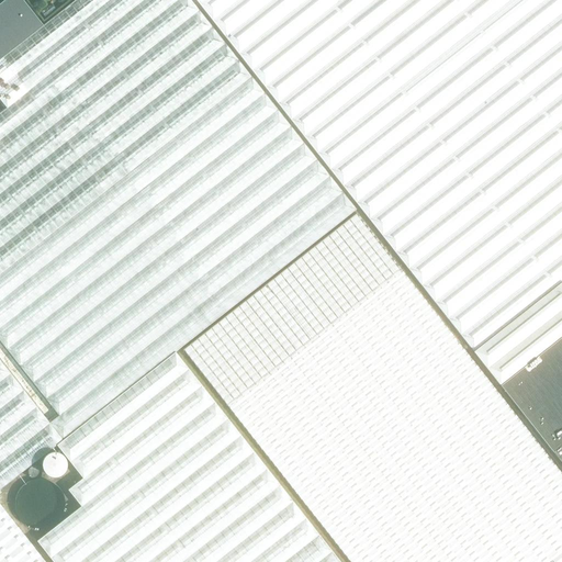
[(22,0),(4,0),(0,3),(0,59),(43,25),(22,0)]
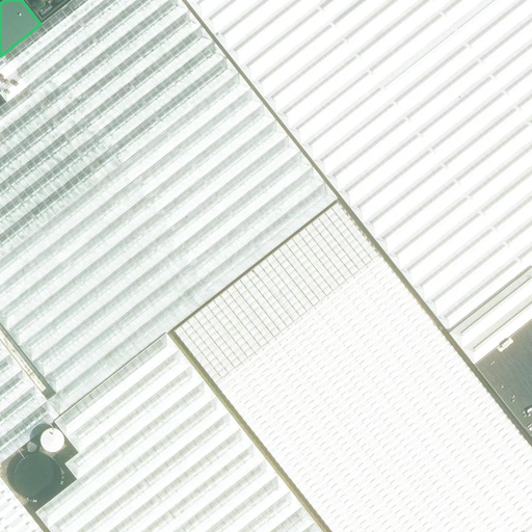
[(180,0),(71,0),(41,24),(0,56),(0,95),(6,103),(0,107),(0,323),(68,409),(166,333),(337,198),(180,0)]
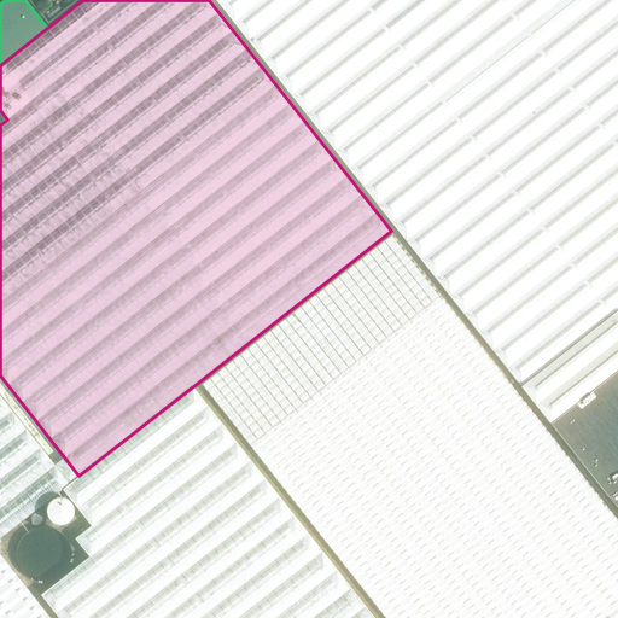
[(617,0),(215,0),(450,297),(549,424),(617,369),(617,0)]
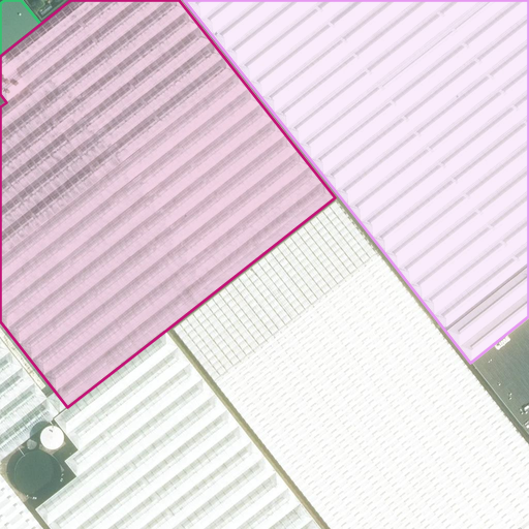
[(330,528),(518,528),(520,528),(528,528),(528,524),(527,522),(528,520),(528,445),(335,199),(172,329),(330,528)]
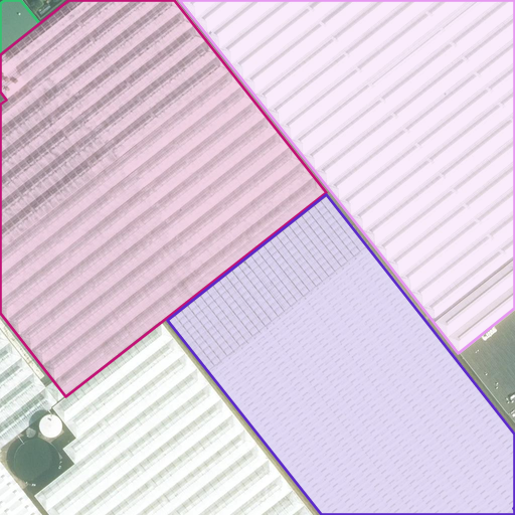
[(506,414),(514,407),(514,308),(458,353),(506,414)]
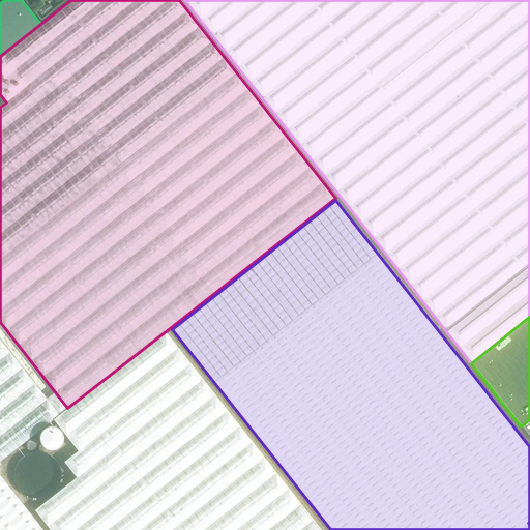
[(321,529),(166,331),(67,408),(59,415),(53,419),(78,450),(64,462),(77,477),(34,510),(50,529),(321,529)]
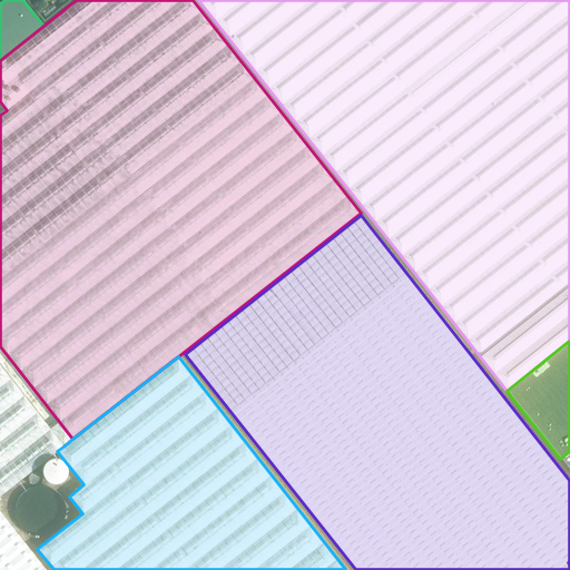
[(0,365),(0,495),(57,451),(64,446),(0,365)]
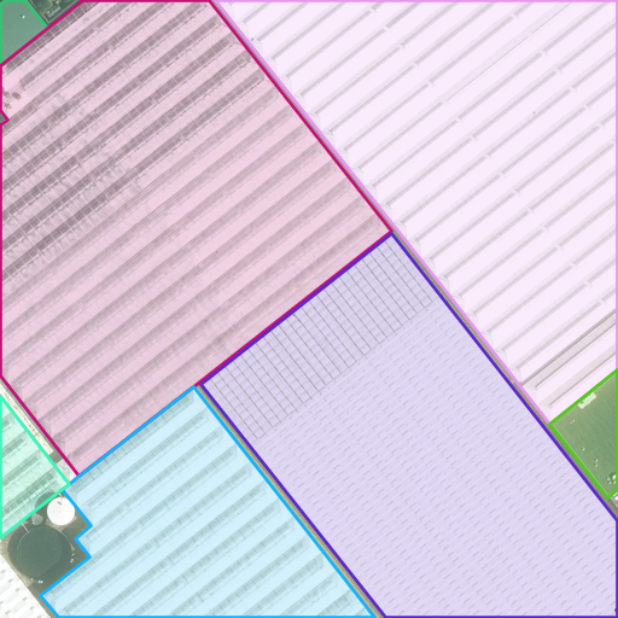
[(56,497),(53,499),(51,500),(50,502),(48,505),(47,506),(46,509),(46,512),(47,514),(48,517),(50,519),(51,520),(53,522),(56,523),(58,524),(60,524),(63,523),(65,523),(68,522),(70,519),(71,518),(73,516),(73,513),(74,511),(73,508),(73,505),(71,503),(70,501),(68,500),(65,497),(63,497),(60,496),(58,497),(56,497)]
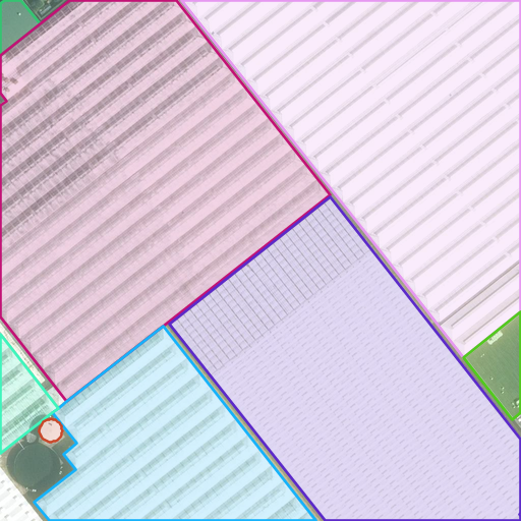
[(60,468),(59,464),(58,460),(56,456),(53,453),(50,450),(47,448),(43,447),(38,446),(33,447),(29,448),(24,450),(21,453),(19,456),(17,460),(16,464),(15,468),(16,472),(17,476),(19,479),(21,483),(24,486),(29,488),(33,489),(37,490),(40,489),(43,489),(47,488),(50,486),(54,483),(56,479),(58,476),(59,472),(60,468)]
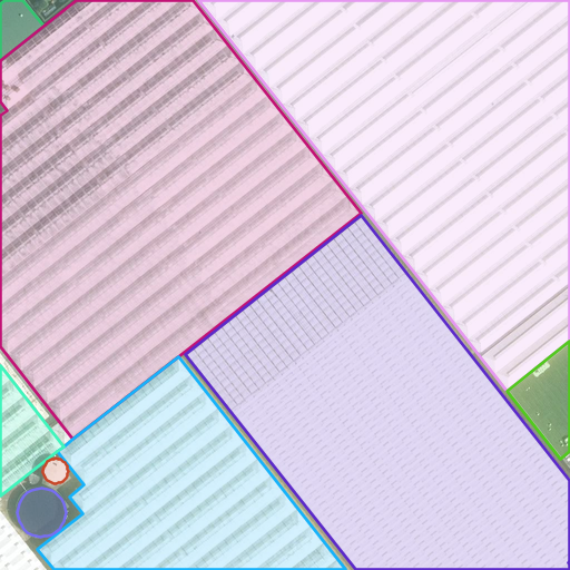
[(0,569),(46,569),(0,511),(0,569)]
